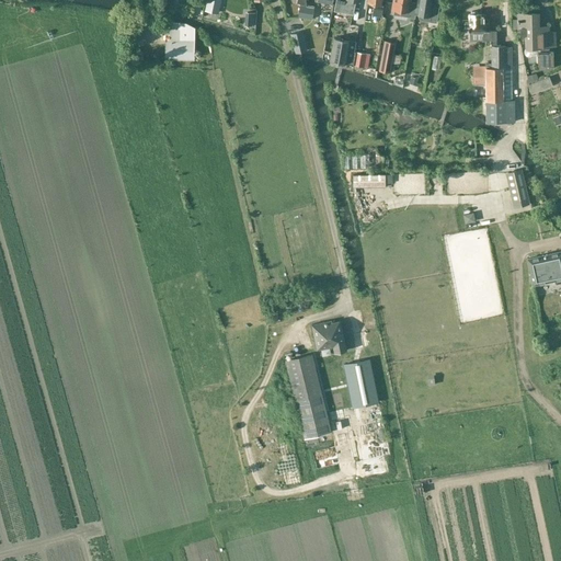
[(207,0),(205,11),(216,13),(218,0),(207,0)]
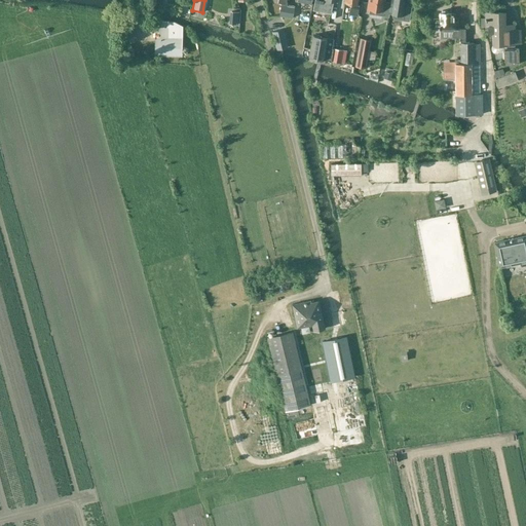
[(337,2),(337,0),(326,0),(324,11),(331,13),(333,1),(337,2)]
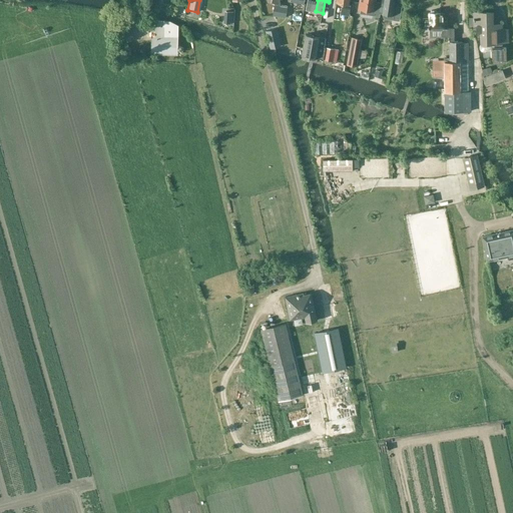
[(341,13),(350,14),(352,5),(351,5),(348,5),(348,0),(336,0),(336,3),(342,4),(341,13)]
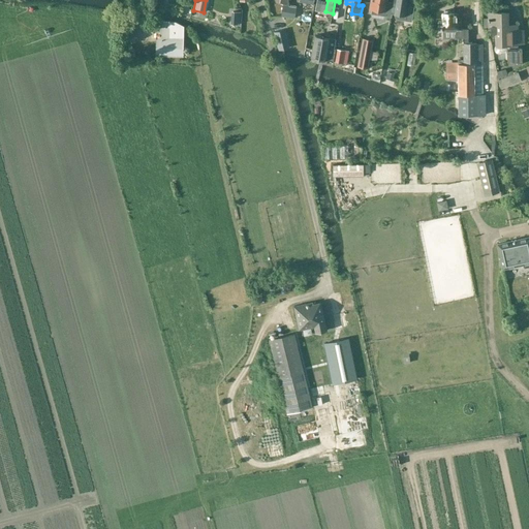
[(386,0),(370,0),(369,8),(385,10),(384,16),(391,17),(393,3),(386,2),(386,0)]
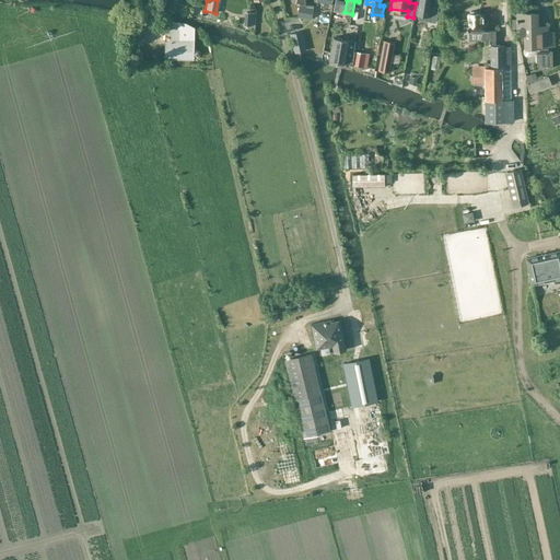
[(416,0),(416,3),(415,13),(430,15),(429,21),(434,22),(436,8),(431,7),(432,0),(416,0)]
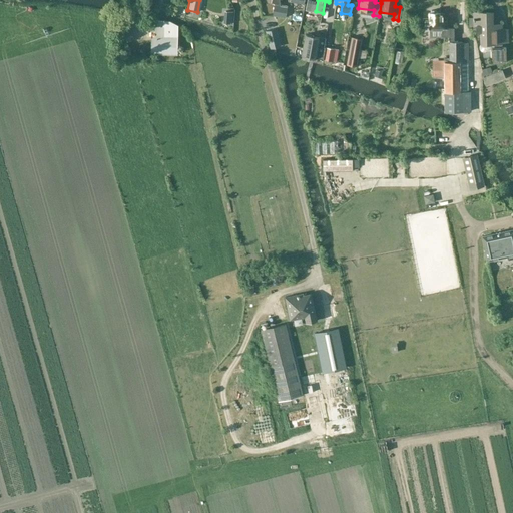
[(274,6),(273,15),(286,17),(287,8),(274,6)]
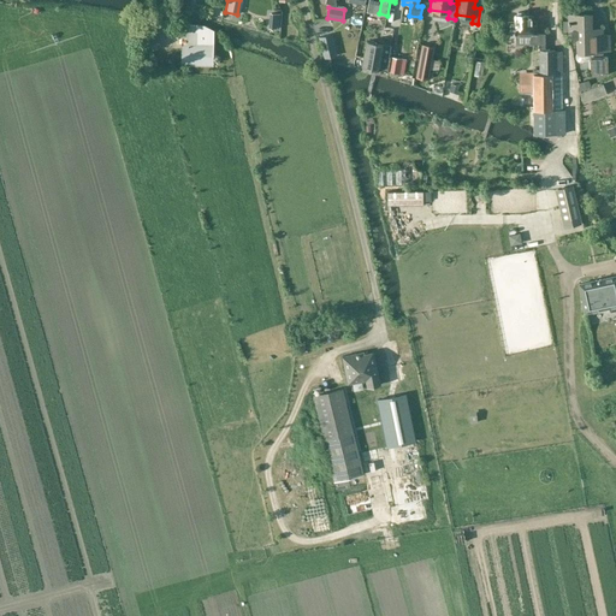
[(515,30),(515,35),(515,45),(539,45),(539,36),(539,34),(535,34),(535,22),(533,22),(533,16),(526,16),(526,15),(515,15),(515,22),(508,22),(508,30),(515,30)]
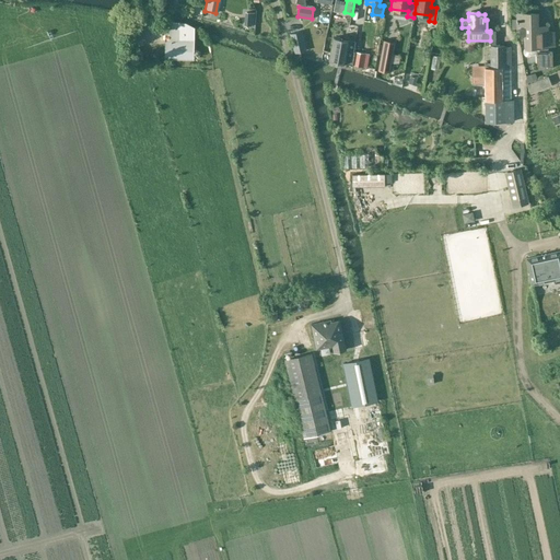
[(523,50),(523,53),(524,55),(526,56),(527,56),(529,56),(531,55),(536,55),(536,68),(551,68),(551,51),(546,51),(546,47),(548,47),(548,46),(555,45),(553,33),(547,33),(547,32),(536,32),(536,13),(517,14),(517,26),(516,26),(516,36),(525,36),(525,47),(523,50)]
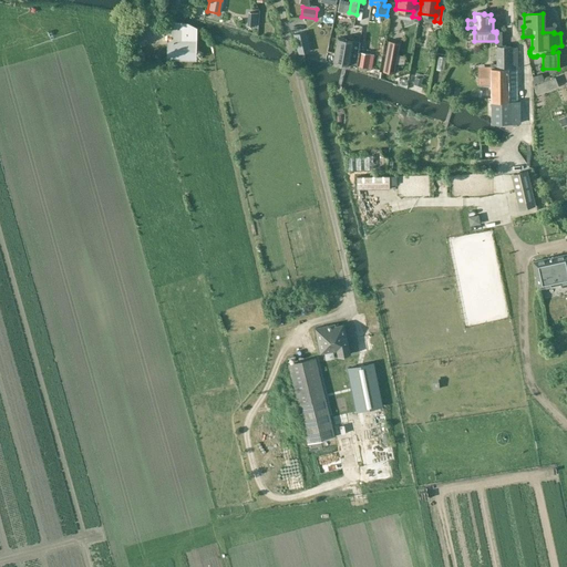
[(168,22),(167,60),(196,61),(197,29),(188,24),(168,22)]
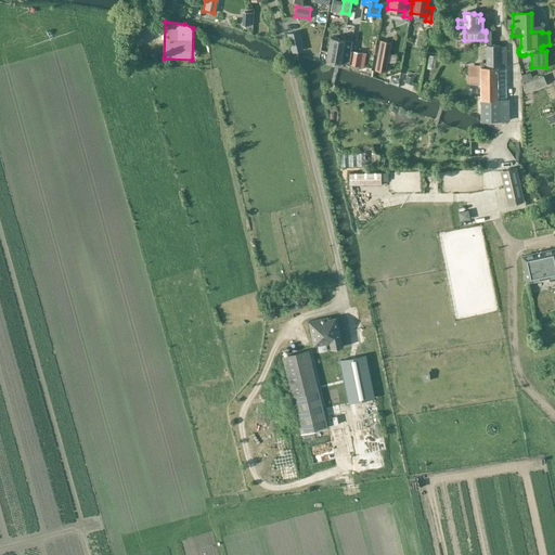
[(326,61),(349,64),(352,51),(350,51),(351,41),(346,40),(330,38),(326,61)]
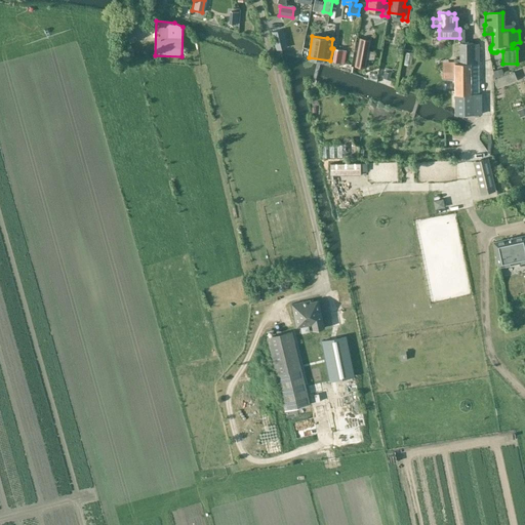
[(370,40),(360,38),(355,66),(365,68),(367,58),(368,51),(370,40)]
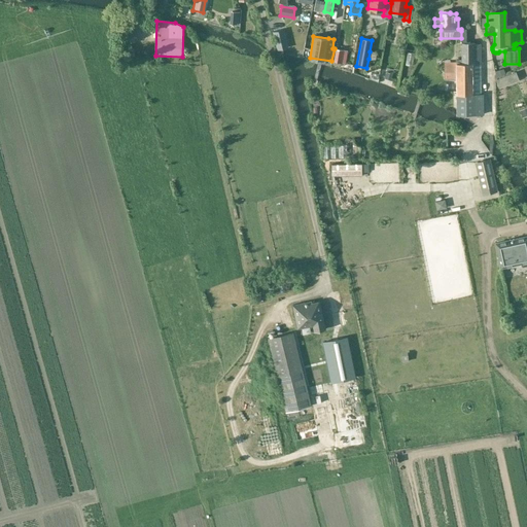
[(484,114),(483,95),(481,95),(480,42),(461,42),(461,59),(456,59),(457,115),(476,115),(484,114)]
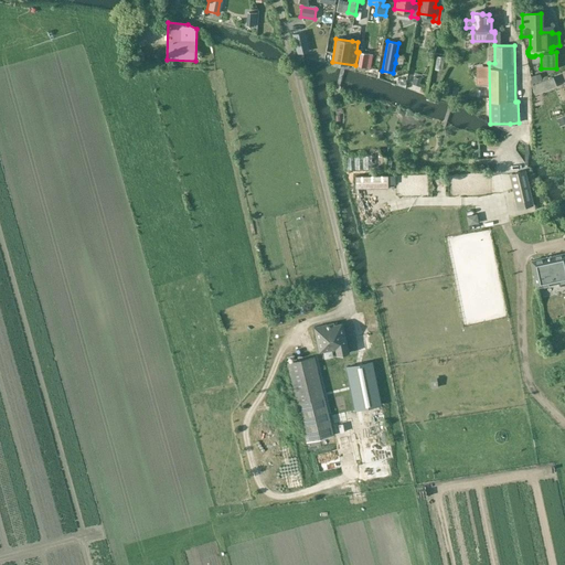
[(359,52),(355,65),(366,67),(369,54),(359,52)]
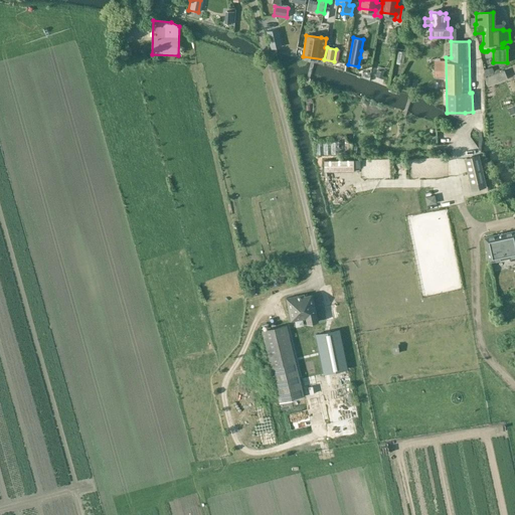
[(434,80),(446,80),(446,62),(434,63),(434,80)]
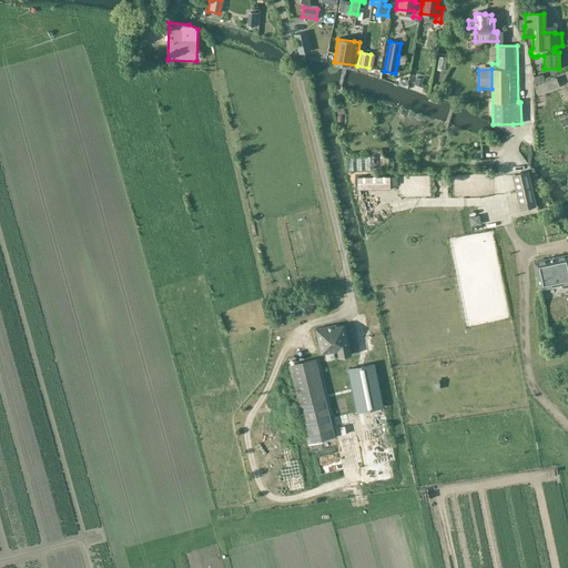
[(555,78),(535,87),(538,94),(558,87),(555,78)]
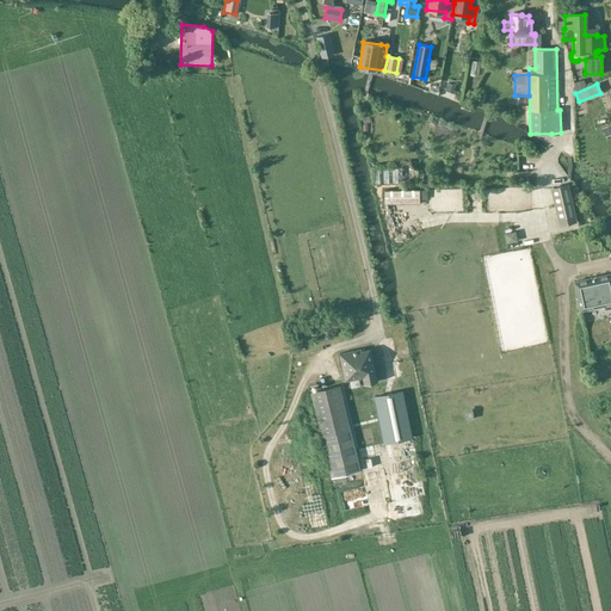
[(568,185),(554,189),(562,224),(576,221),(568,185)]
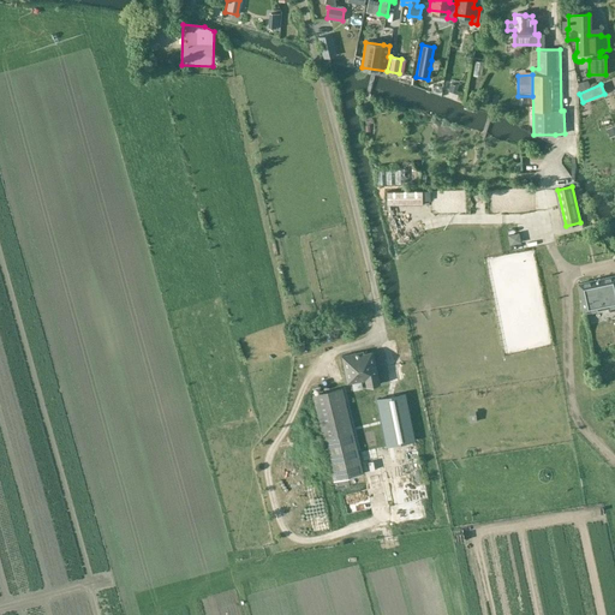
[(579,284),(578,284),(578,285),(579,285),(583,302),(580,302),(581,308),(584,308),(584,312),(608,308),(609,311),(614,309),(614,275),(614,276),(599,280),(599,279),(595,280),(579,284)]
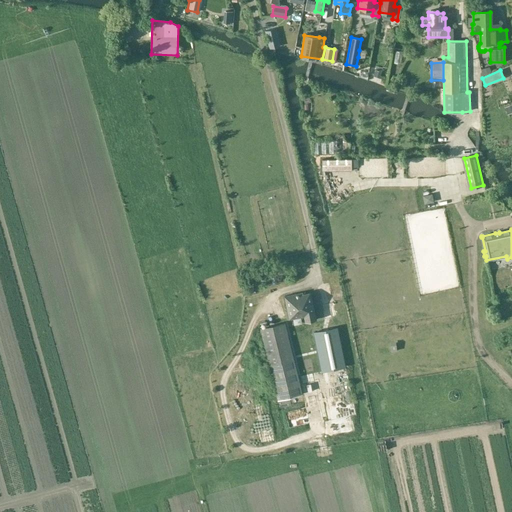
[(301,292),(284,296),(289,319),(304,316),(305,322),(316,319),(310,291),(301,293),(301,292)]
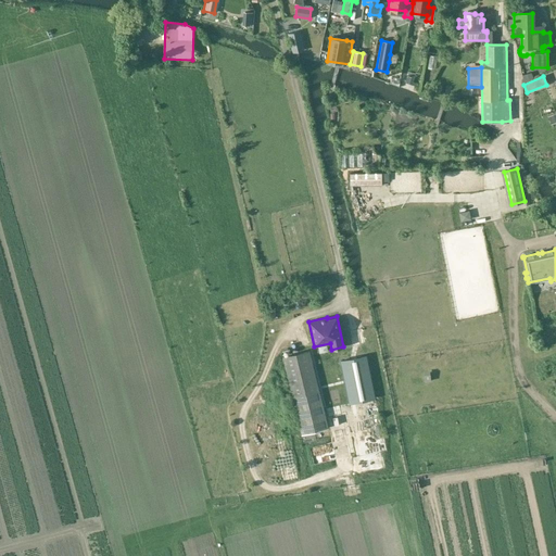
[(282,357),(292,396),(318,390),(308,351),(282,357)]
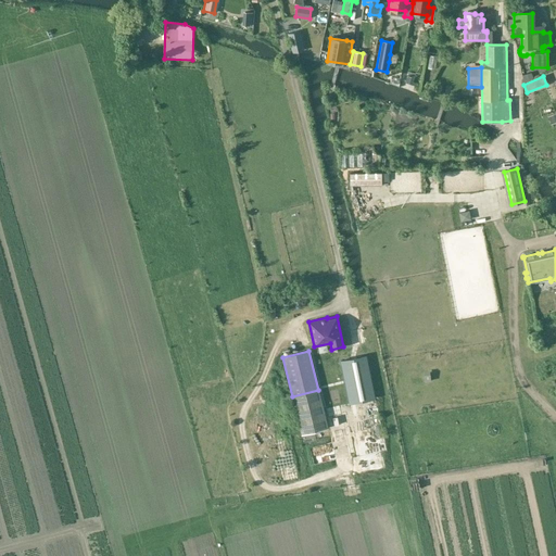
[(340,361),(349,403),(362,401),(375,399),(366,356),(353,358),(340,361)]
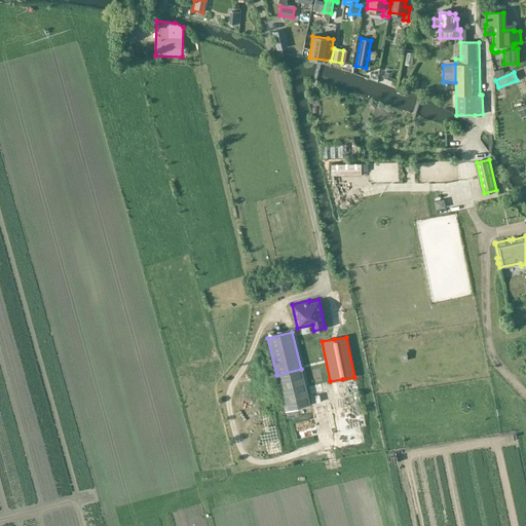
[(301,369),(276,375),(286,411),(310,405),(301,369)]
